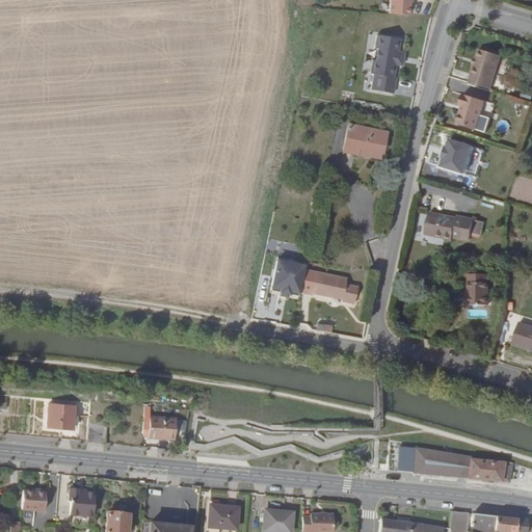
[(389,0),(389,11),(408,14),(408,1),(410,1),(410,0),(389,0)]
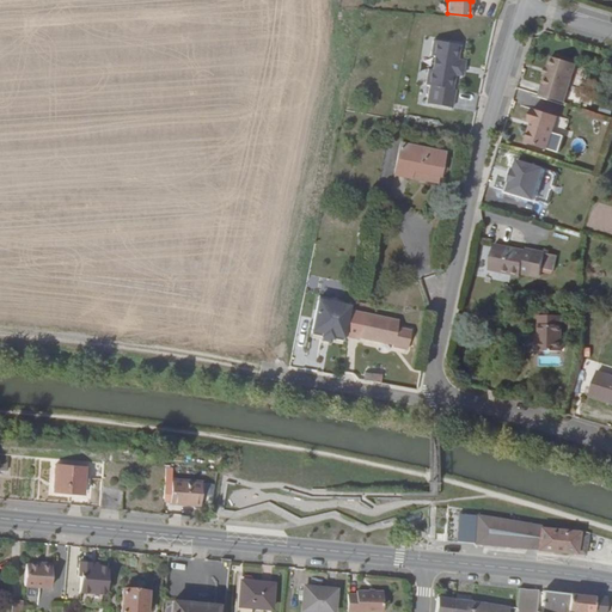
[(457,72),(459,72),(463,59),(459,59),(464,43),(436,37),(434,53),(436,53),(433,66),(430,66),(427,81),(432,83),(427,101),(452,105),(456,86),(453,86),(457,72)]
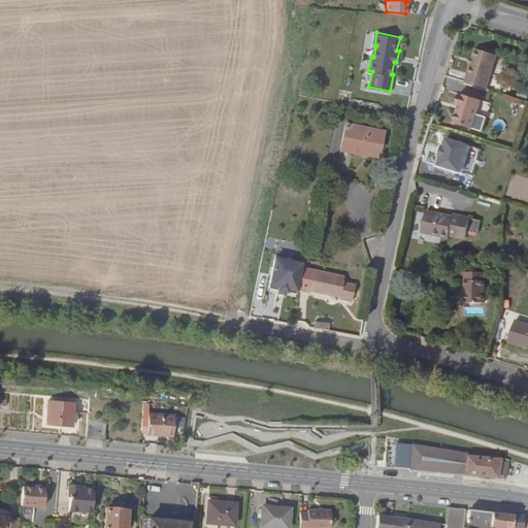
[(472,62),(467,79),(488,86),(498,56),(476,48),(473,58),(472,62)]
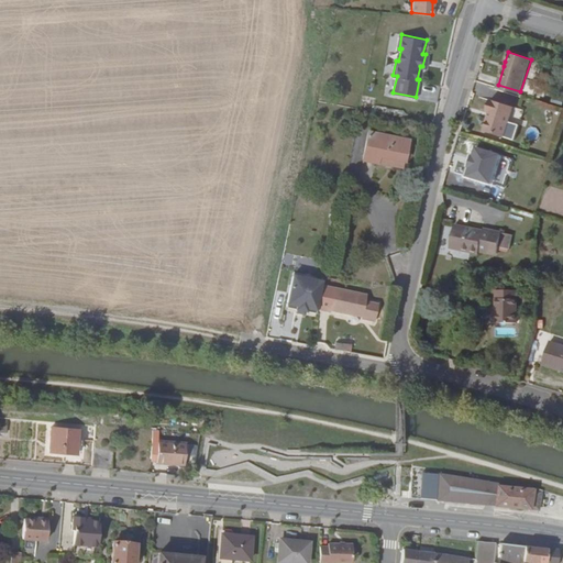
[(490,116),(487,117),(484,124),(486,129),(504,134),(515,103),(490,97),(487,108),(490,109),(493,110),(490,116)]
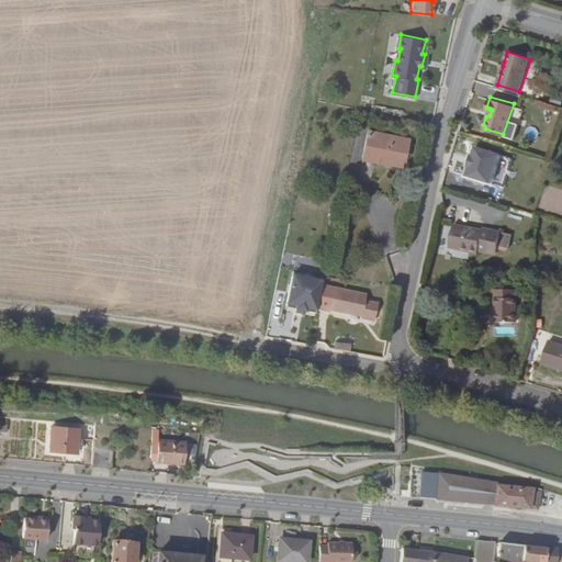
[(538,138),(536,126),(525,128),(526,139),(538,138)]
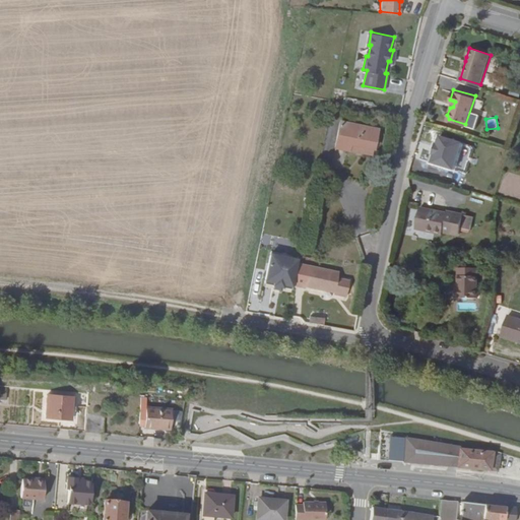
[(340,119),(334,143),(371,152),(376,128),(340,119)]
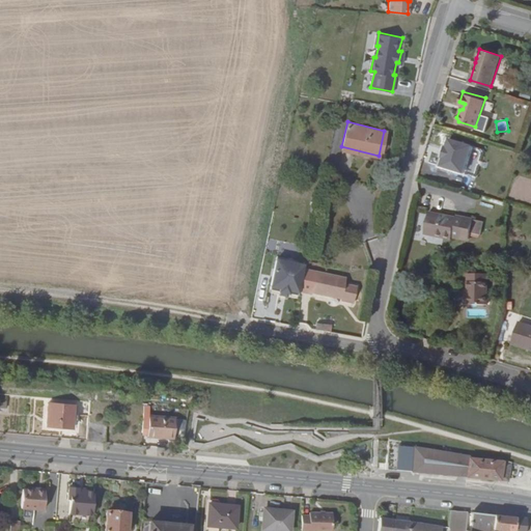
[(449,139),(441,166),(476,176),(484,149),(449,139)]
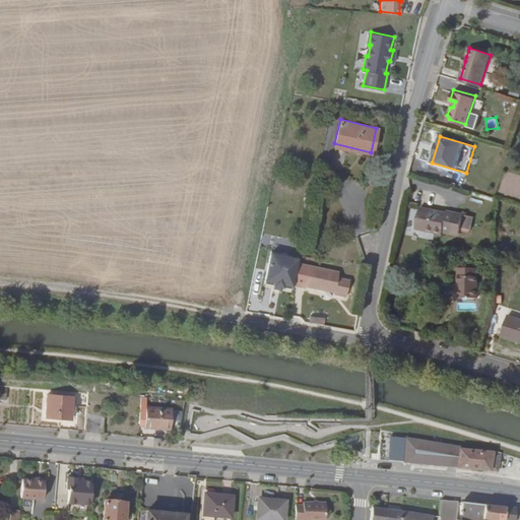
[(414,229),(431,231),(431,226),(441,228),(457,231),(459,208),(445,207),(445,209),(417,206),(414,229)]
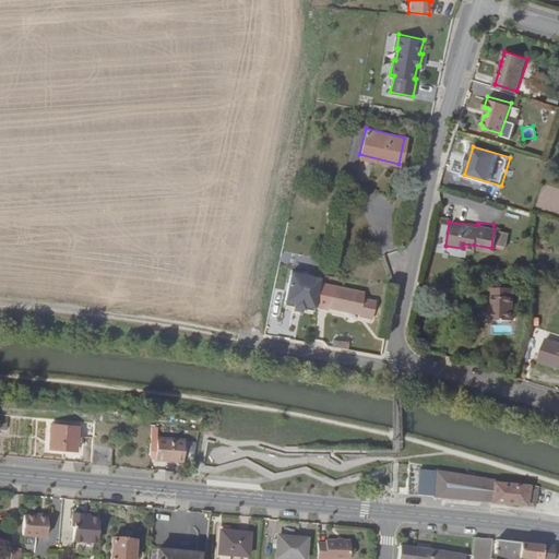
[(312,307),(317,282),(319,275),(292,270),(284,302),(311,309),(312,307)]
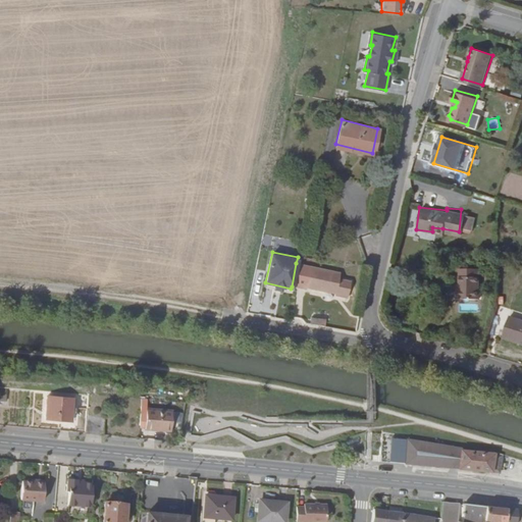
[(341,273),(296,263),(292,286),(305,290),(306,289),(335,296),(335,299),(347,301),(351,281),(340,279),(341,273)]
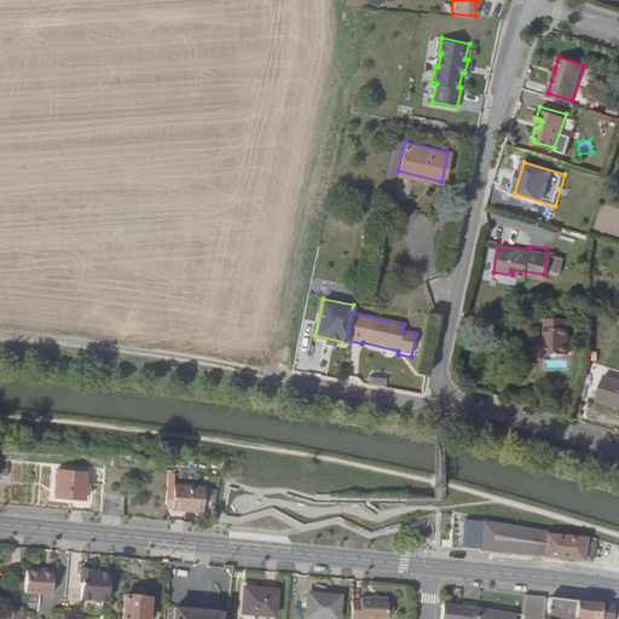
[(568,313),(548,316),(548,337),(545,339),(547,352),(571,350),(568,313)]
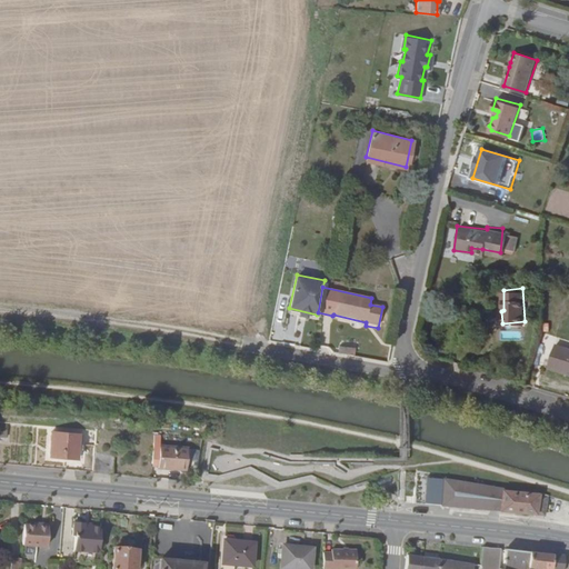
[(568,370),(568,343),(556,340),(549,365),(568,370)]
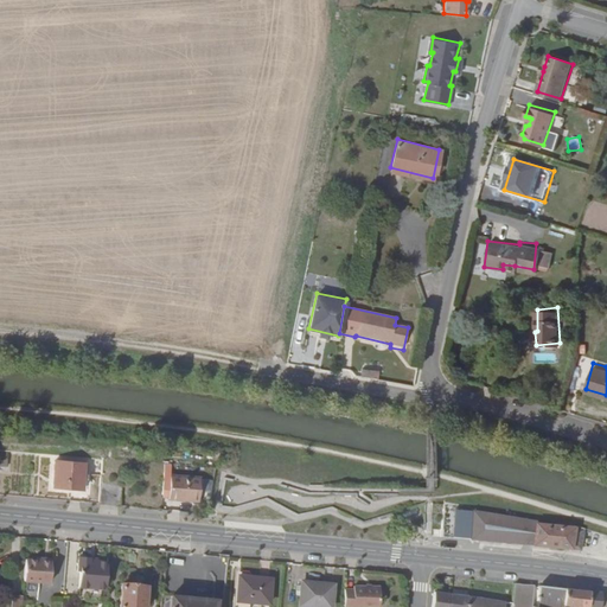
[(355,376),(375,379),(377,370),(357,366),(355,376)]
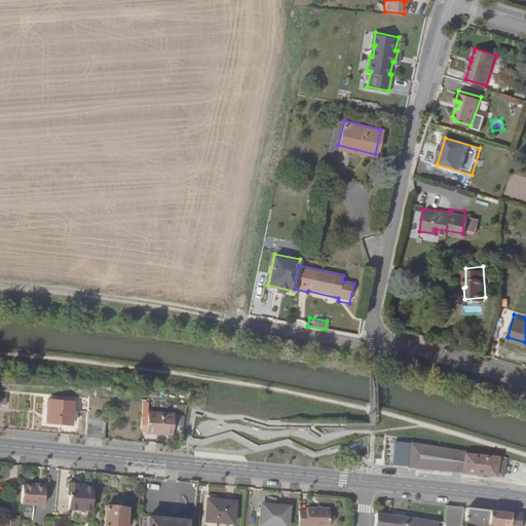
[(38,421),(70,423),(71,401),(46,399),(45,410),(38,410),(38,421)]
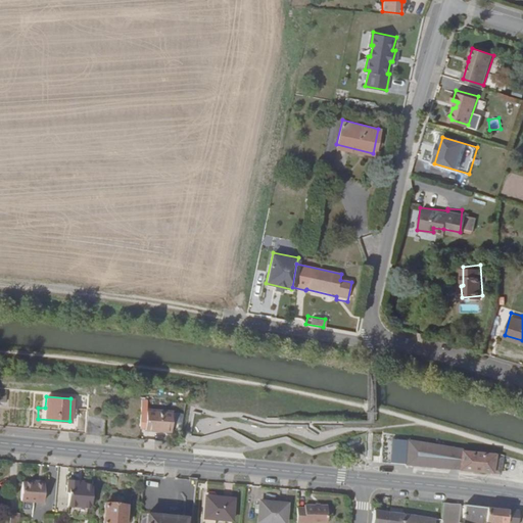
[(170,410),(145,408),(144,427),(169,429),(170,410)]
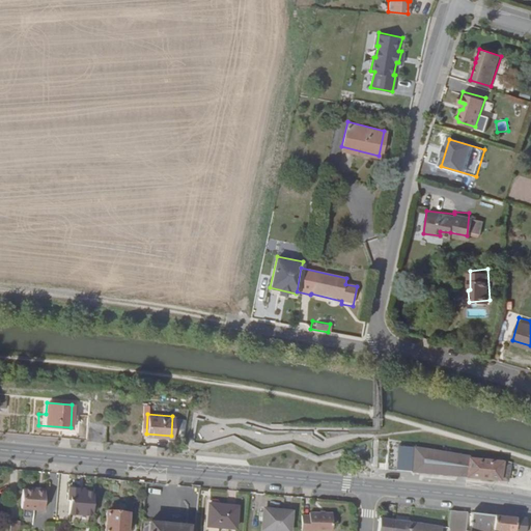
[(86,440),(105,441),(106,421),(87,420),(86,440)]
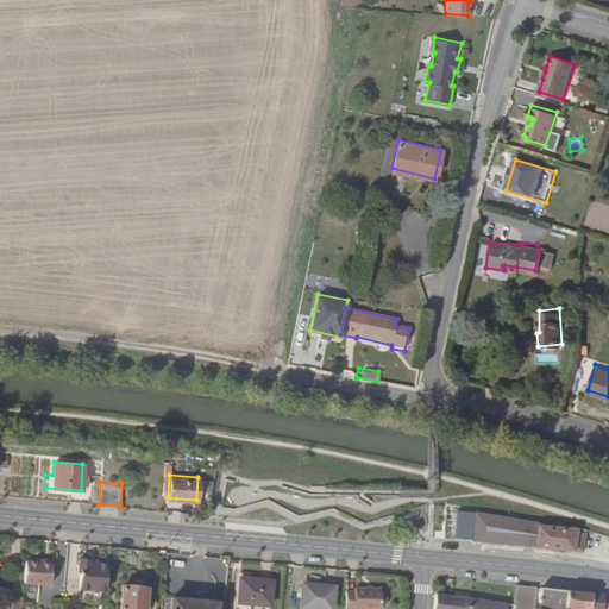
[(583,552),(586,529),(577,527),(577,528),(538,525),(538,521),(518,520),(475,512),(472,540),(489,541),(526,545),(564,548),(583,552)]
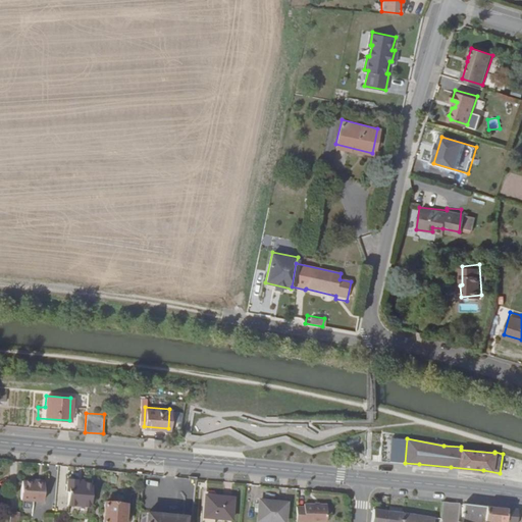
[(91,507),(93,483),(86,483),(79,482),(79,479),(68,479),(67,491),(69,491),(68,505),(91,507)]
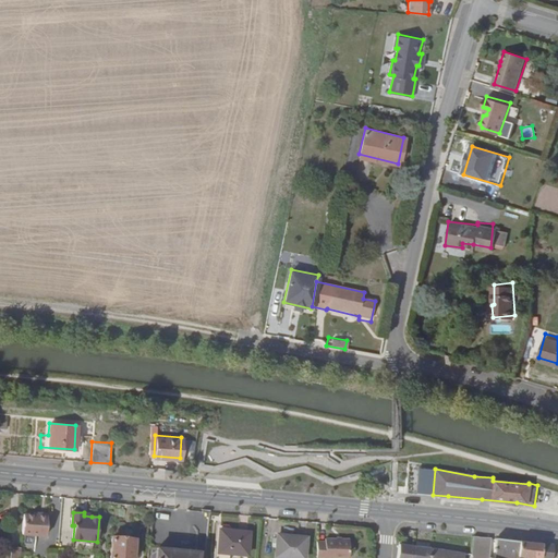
[(23,534),(46,536),(48,518),(35,516),(24,514),(23,534)]
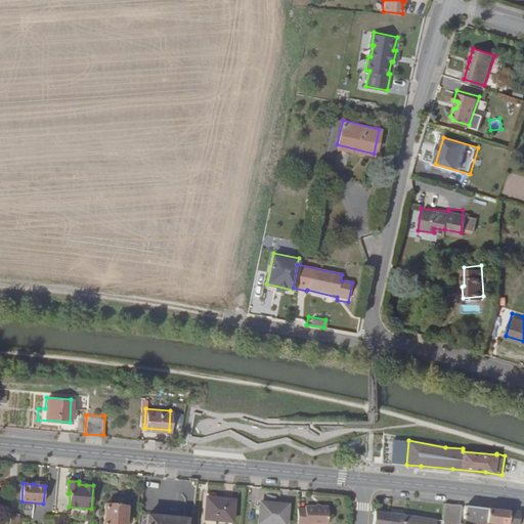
[(233,498),(206,495),(204,517),(231,519),(233,498)]
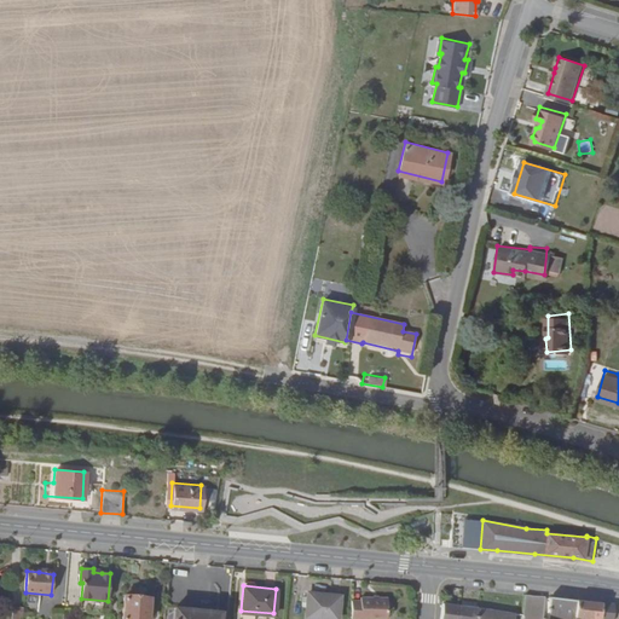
[(310,593),(308,599),(307,609),(307,617),(330,618),(336,618),(339,596),(310,593)]
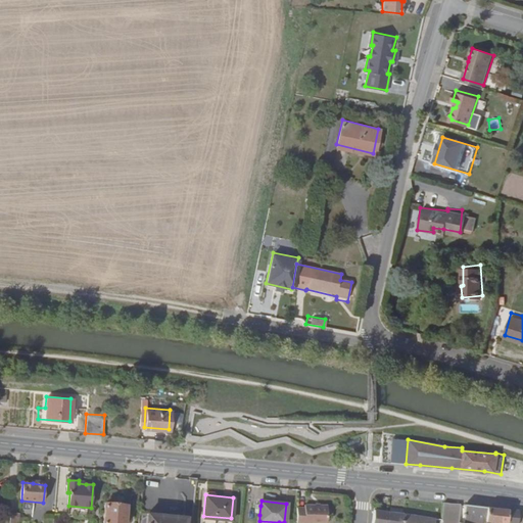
[(104,522),(125,522),(128,505),(106,502),(105,520),(104,522)]
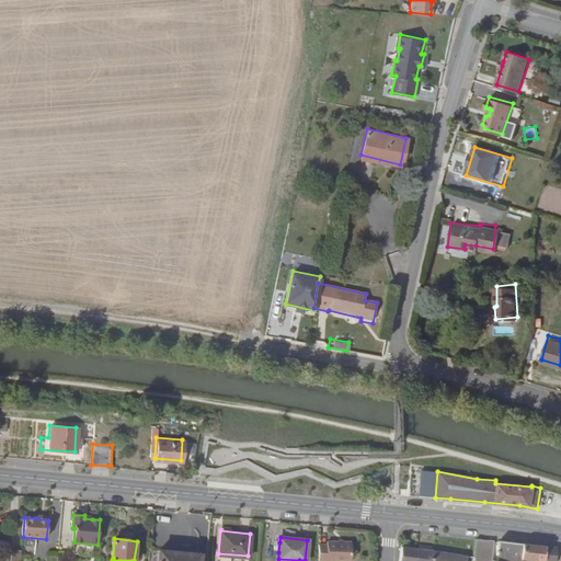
[(492,540),(473,538),(471,560),(490,560),(490,559),(492,540)]
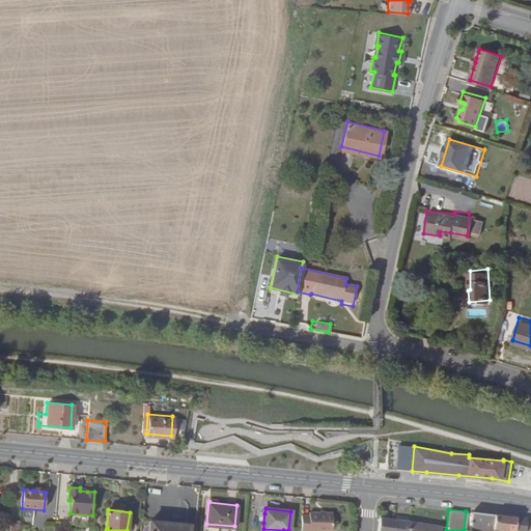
[(310,514),(302,514),(302,530),(310,530),(332,530),(333,513),(310,512),(310,514)]
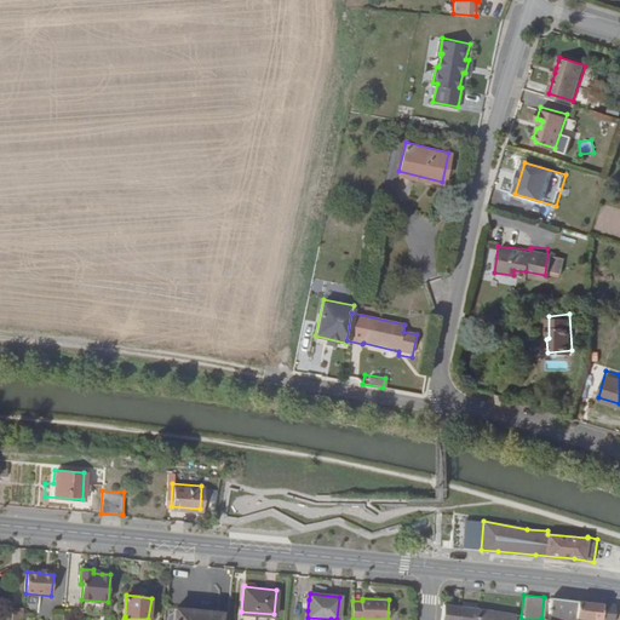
[(574,619),(574,618),(577,601),(550,598),(549,619),(541,618),(541,619),(574,619)]
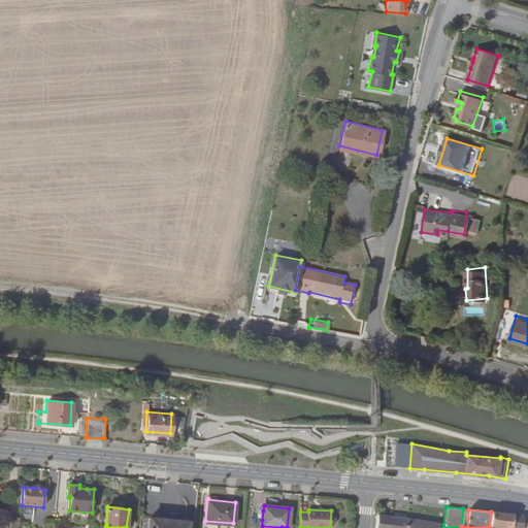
[(521,527),(523,516),(491,512),(489,526),(510,527),(521,527)]
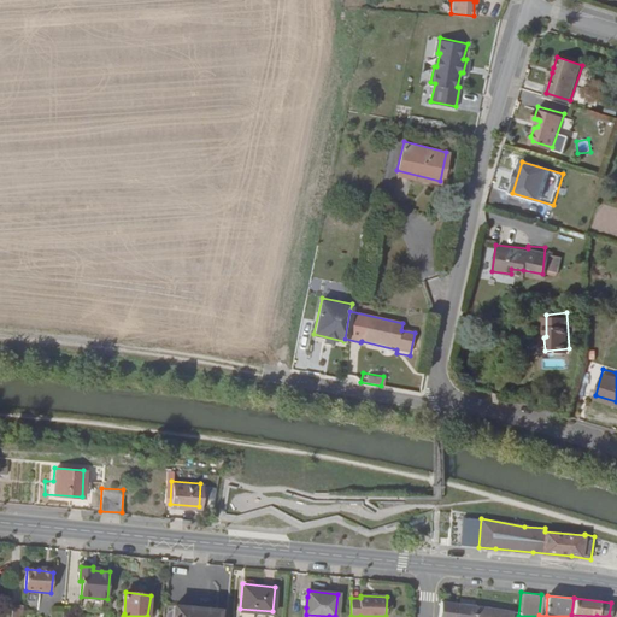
[(441,600),(440,616),(457,616),(458,604),(441,600)]
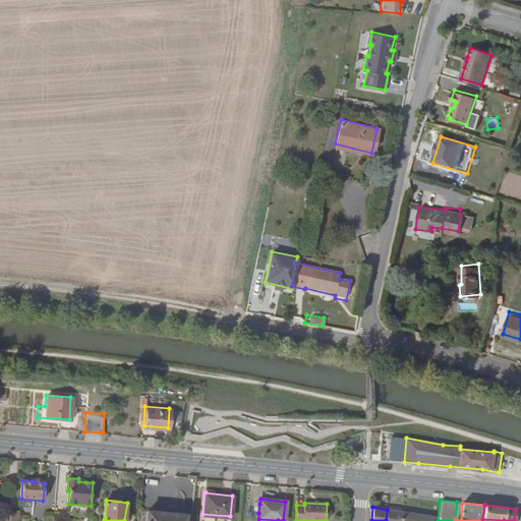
[(10,520),(18,520),(20,510),(11,510),(10,520)]
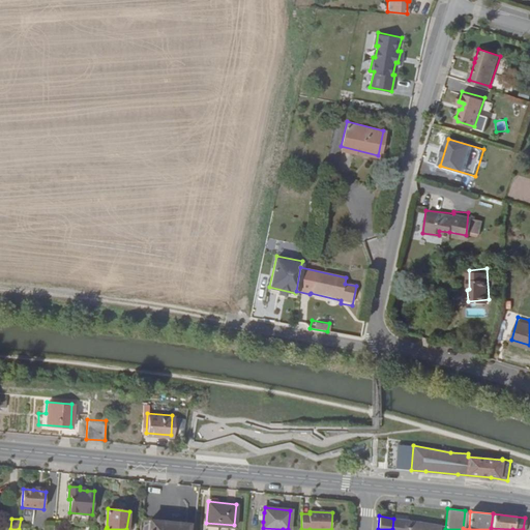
[(186,529),(187,524),(142,519),(140,529),(186,529)]
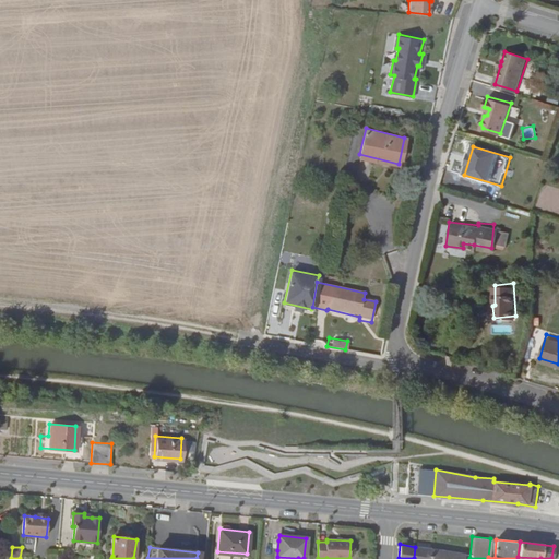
[(415,547),(414,558),(427,558),(429,549),(415,547)]
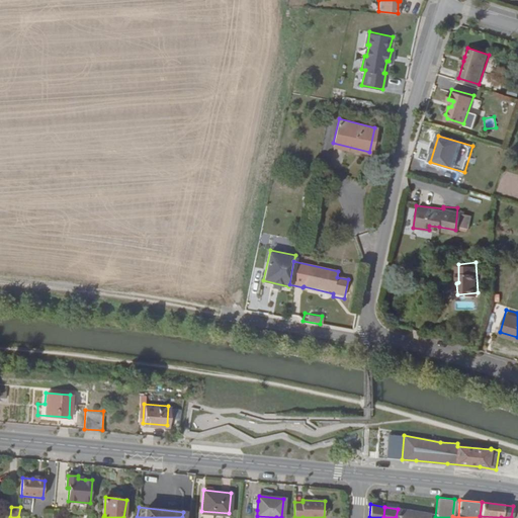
[(398,509),(396,517),(428,517),(429,514),(398,509)]
